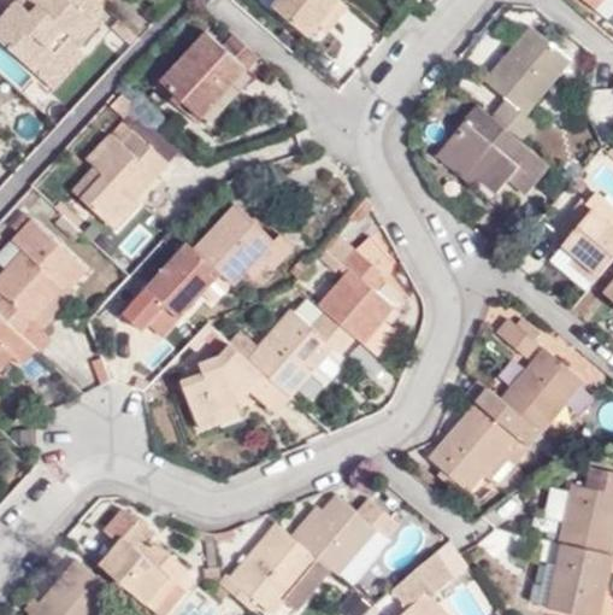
[(16,0),(15,1),(0,17),(0,41),(45,81),(51,88),(77,58),(70,52),(94,25),(87,19),(100,6),(95,1),(94,0),(16,0)]
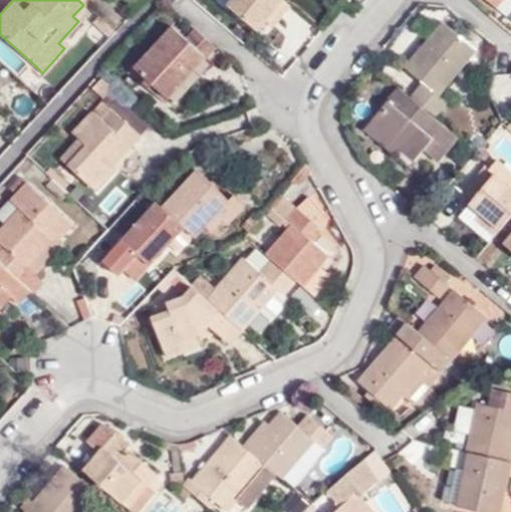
[(269,14),(275,19),(287,5),(281,0),(228,0),(226,3),(256,29),(265,19),(269,14)]
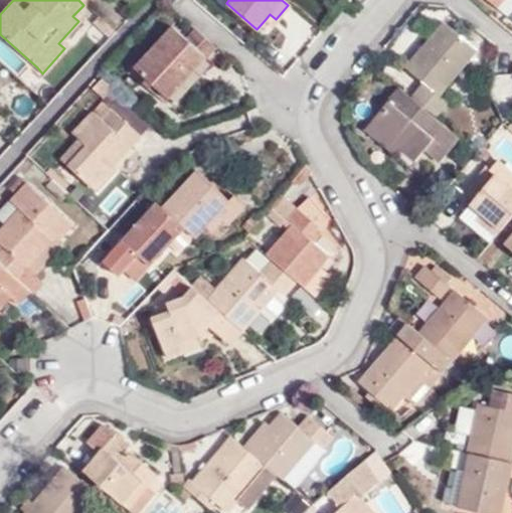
[(505,15),(511,5),(511,0),(499,0),(494,7),(505,15)]
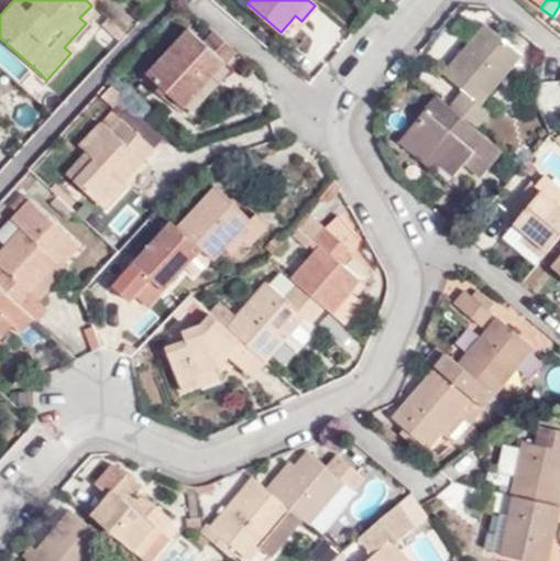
[(291,21),(296,28),(302,21),(295,15),(291,21)]
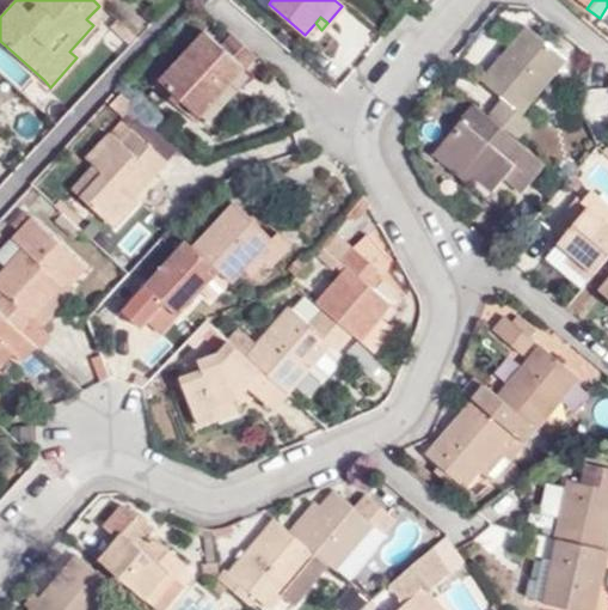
[(479,80),(501,98),(485,116),(513,139),(528,120),(519,111),(563,59),(523,26),(479,80)]
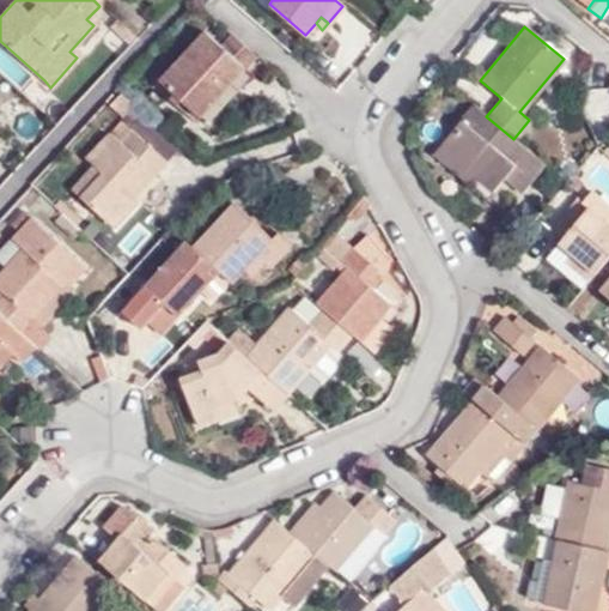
[(198,116),(254,54),(229,32),(218,44),(202,31),(157,80),(198,116)]
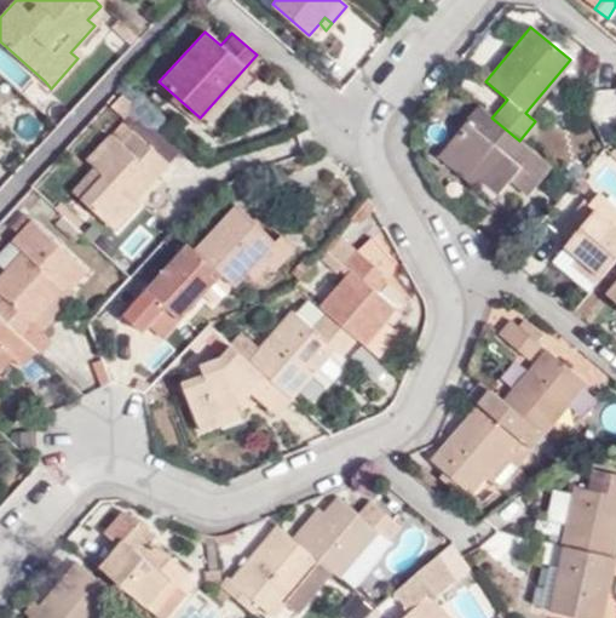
[(519,141),(491,118),(478,107),(442,150),(481,183),(495,195),(511,176),(518,167),(525,175),(534,182),(548,165),(519,141)]
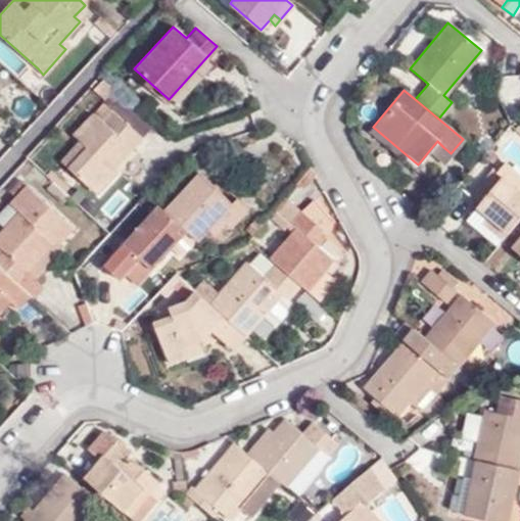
[(116,97),(106,108),(139,137),(149,126),(116,97)]
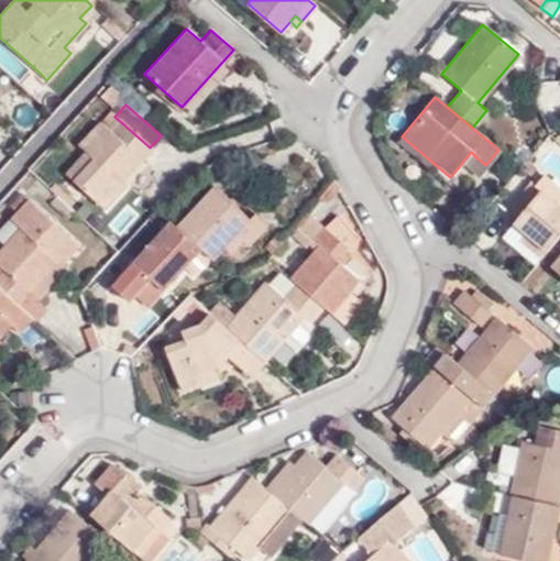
[(114,177),(134,155),(141,162),(152,150),(150,147),(114,117),(107,110),(76,144),(83,151),(63,173),(102,208),(124,186),(121,184),(114,177)]
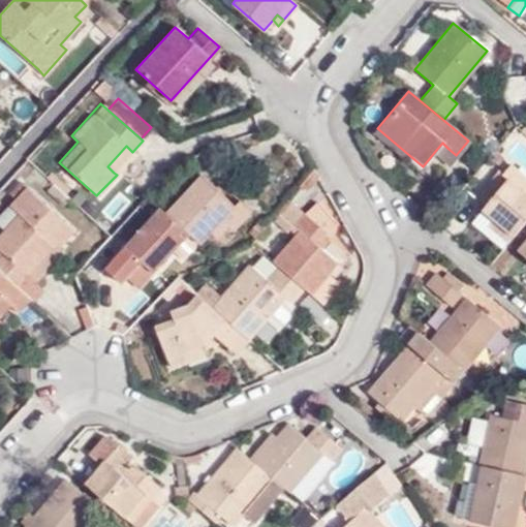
[(406,161),(410,156),(377,128),(373,133),(406,161)]
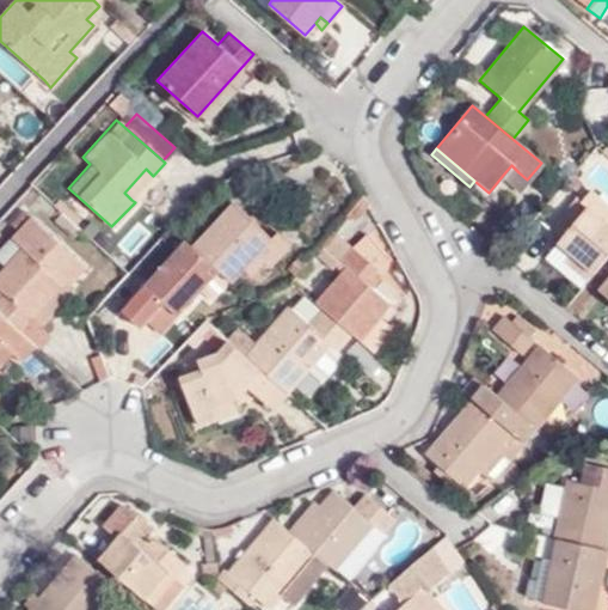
[(504,174),(511,181),(519,172),(511,165),(504,174)]
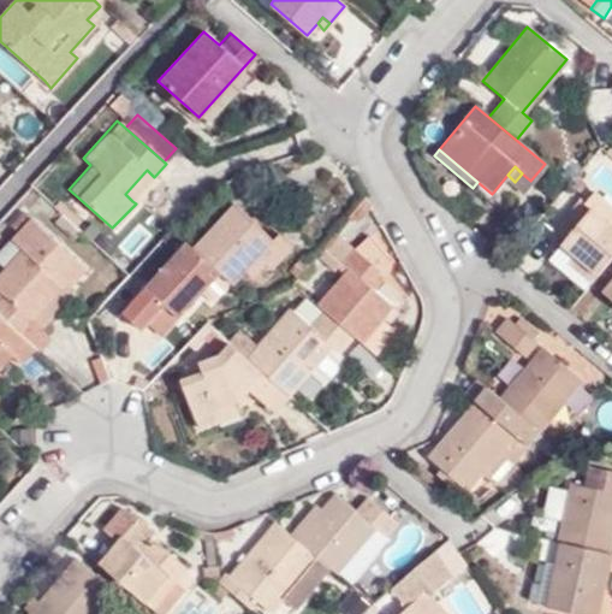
[(154,177),(147,170),(125,194),(132,201),(154,177)]
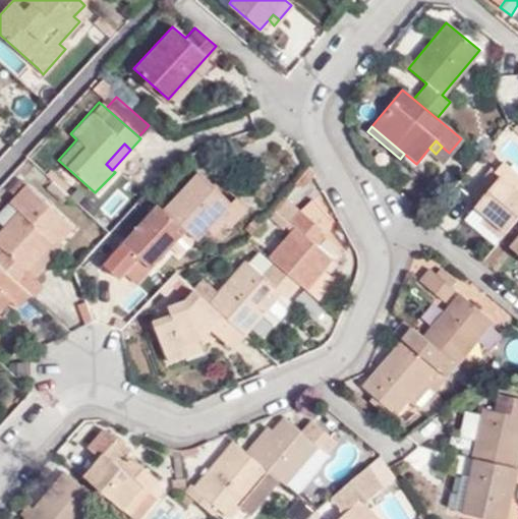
[(490,222),(484,228),(498,239),(517,215),(517,173),(500,159),(494,167),(490,163),(477,177),(490,187),(476,205),(473,208),(483,217),(490,222)]
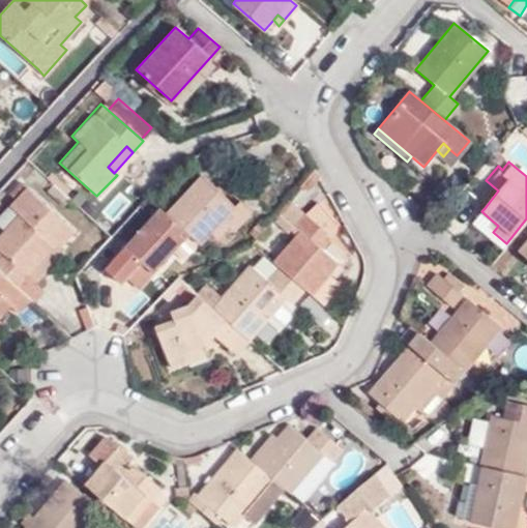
[(301,182),(309,188),(318,179),(313,170),(301,182)]
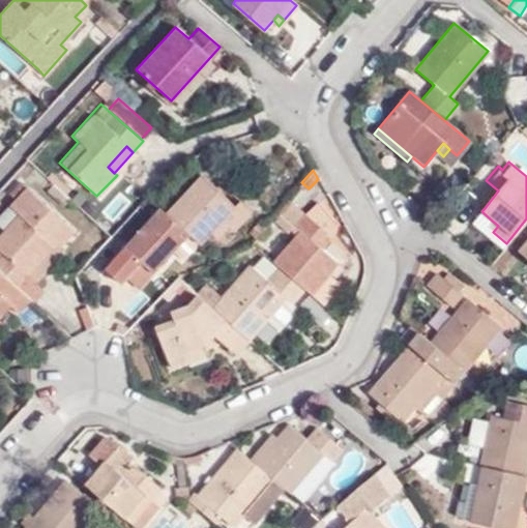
[(216,192),(201,177),(166,213),(187,234),(199,244),(210,234),(214,238),(225,228),(239,212),(216,192)]
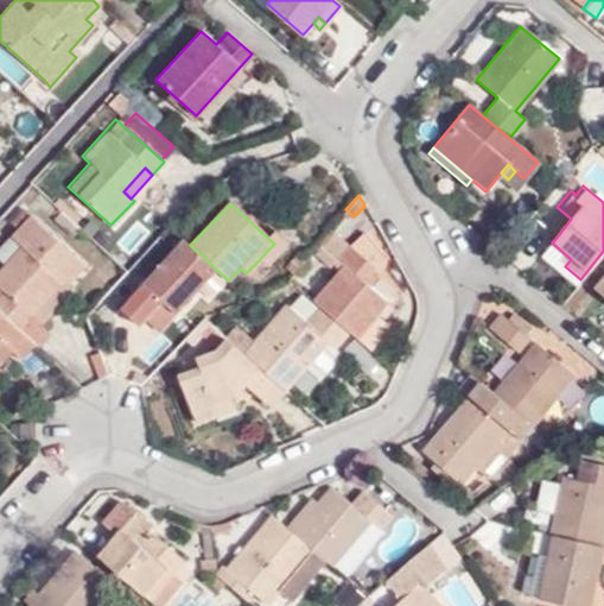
[(555,239),(571,219),(557,207),(541,226),(555,239)]
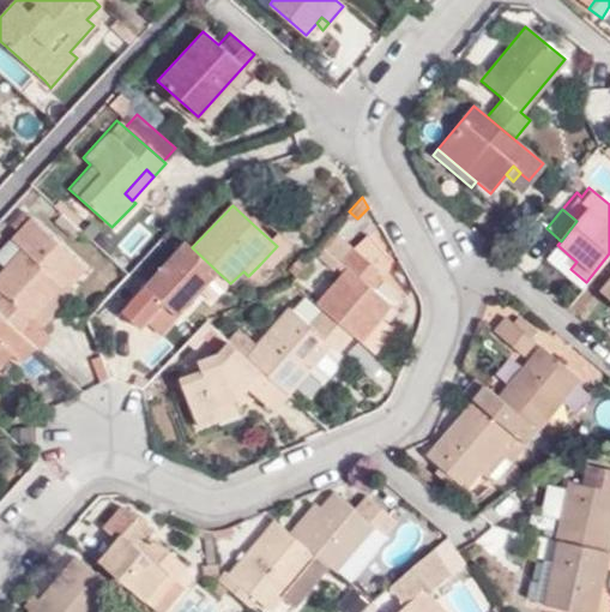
[(251,222),(277,246),(260,264),(266,270),(291,241),(260,213),(251,222)]
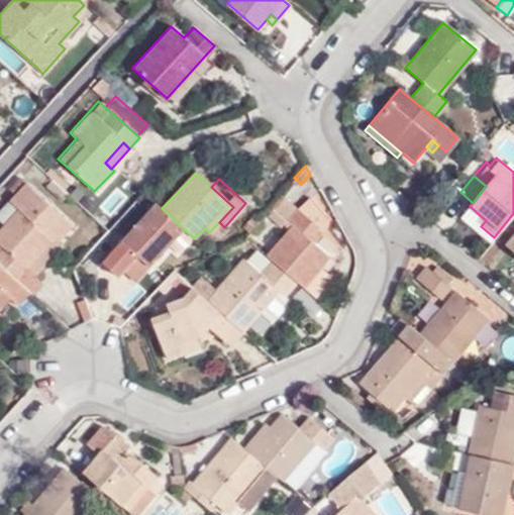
[(0,268),(13,280),(26,291),(29,294),(41,281),(32,273),(59,244),(55,241),(69,224),(24,183),(8,201),(17,209),(0,227),(0,268)]
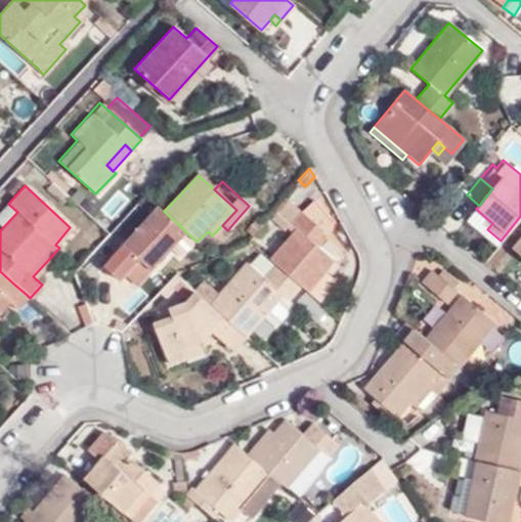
[(407,189),(402,194),(410,202),(415,197),(407,189)]
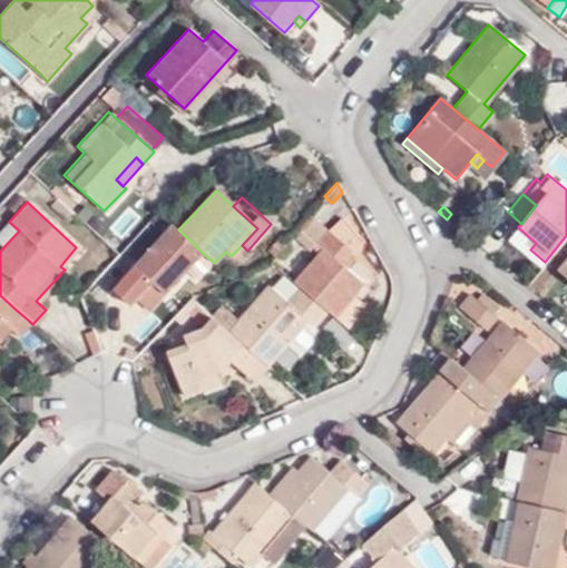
[(321,250),(314,243),(326,229),(309,215),(290,236),(305,250),(309,246),(318,254),(321,250)]
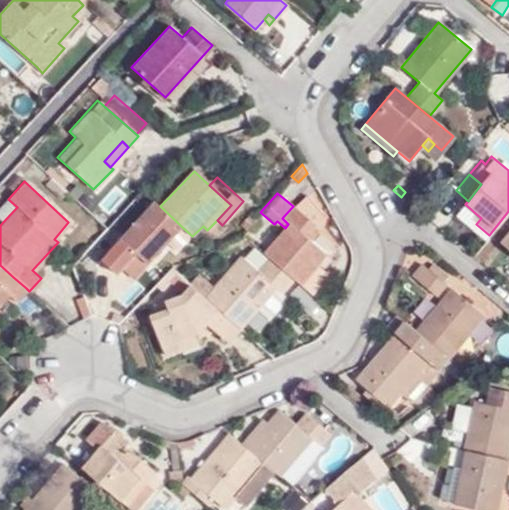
[(320,216),(304,196),(293,206),(313,223),(320,216)]
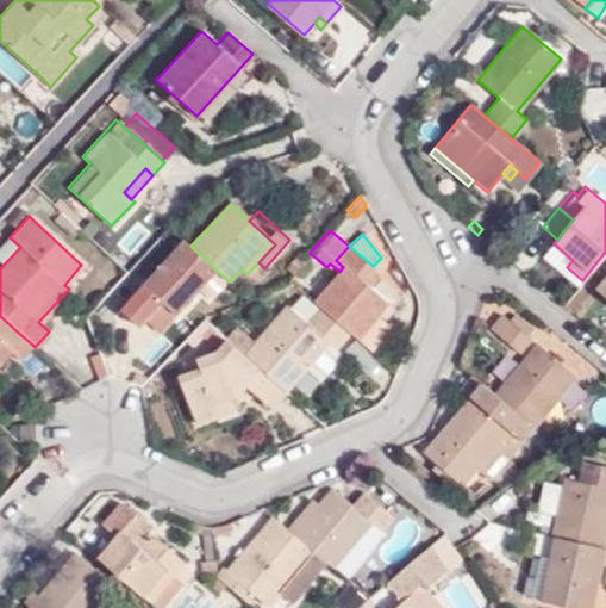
[(514,237),(500,254),(508,261),(523,244),(514,237)]
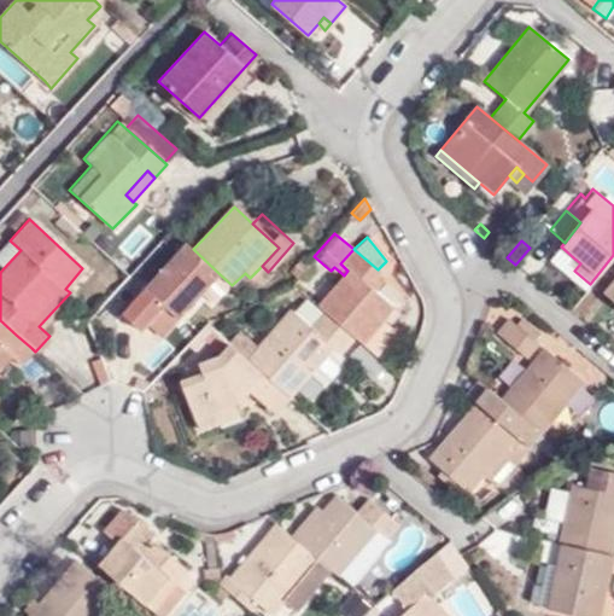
[(218,273),(193,249),(187,243),(122,313),(138,327),(145,320),(161,303),(176,318),(218,273)]
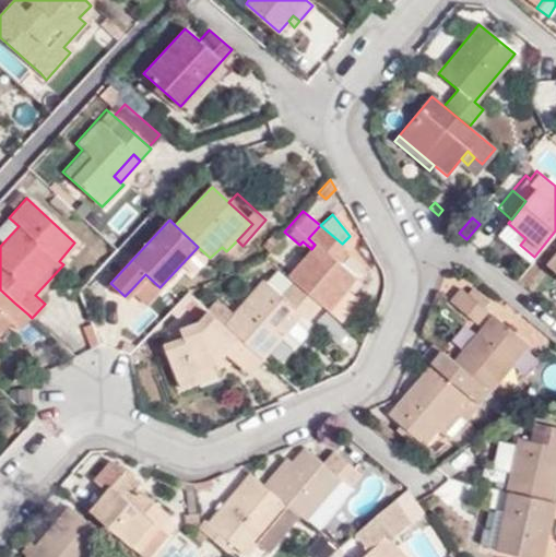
[(286,277),(293,283),(319,306),(326,311),(345,289),(355,279),(338,263),(332,258),(338,250),(343,245),(342,244),(320,225),(308,238),(315,245),(311,249),(286,277)]
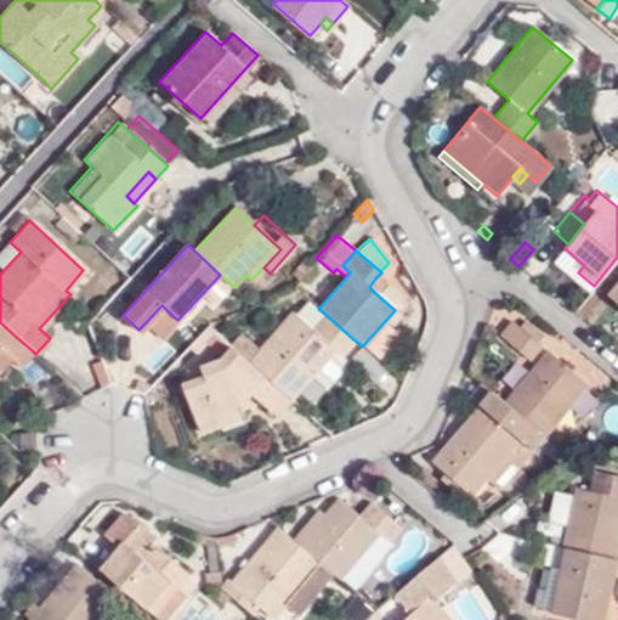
[(577,259),(571,266),(578,272),(584,265),(577,259)]
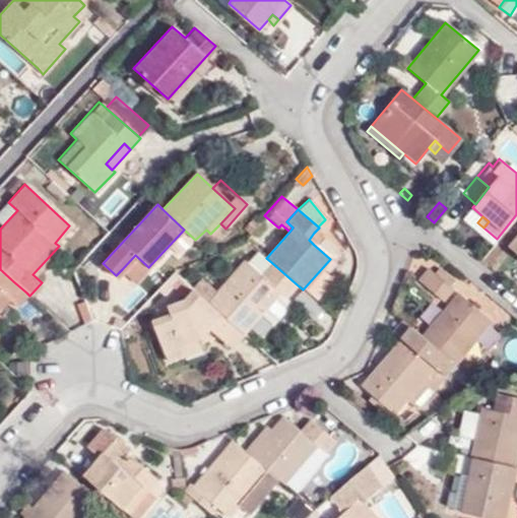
[(314,245),(320,239),(314,233),(309,240),(314,245)]
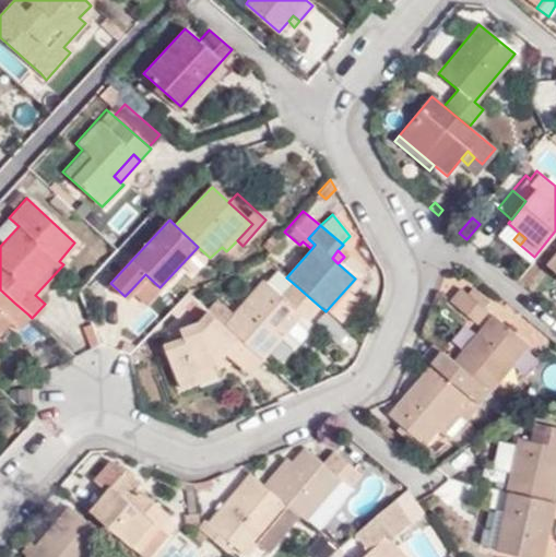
[(555,253),(546,265),(555,273),(555,253)]
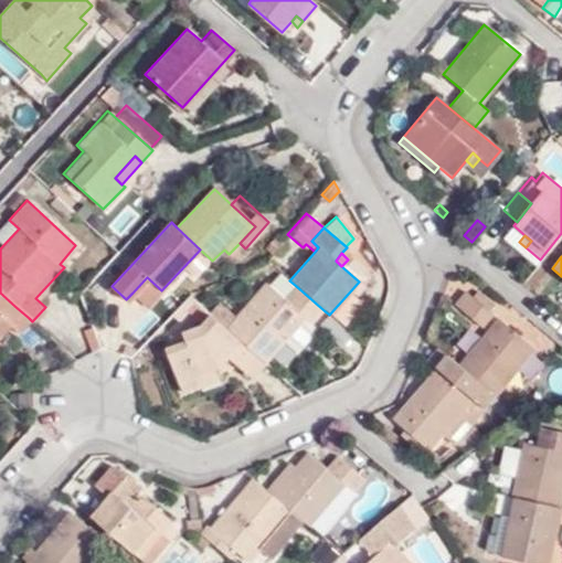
[(161,290),(147,277),(133,293),(148,307),(161,290)]
